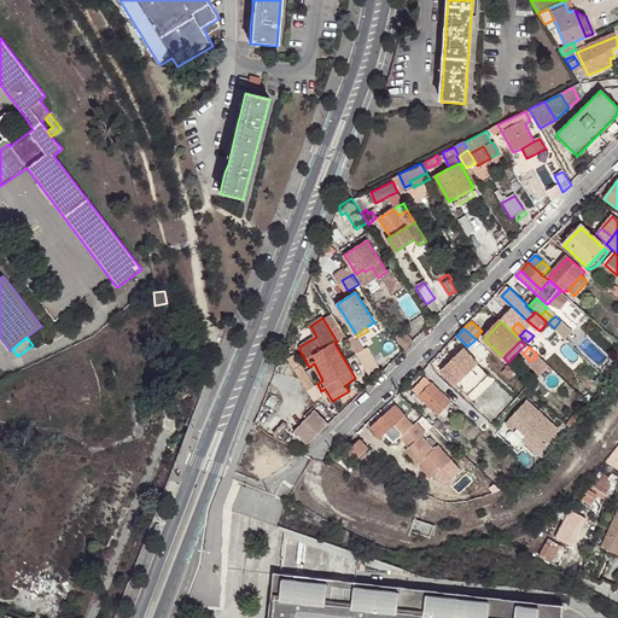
[(458,383),(478,366),(479,365),(472,357),(466,349),(433,378),(450,397),(462,389),(458,383)]
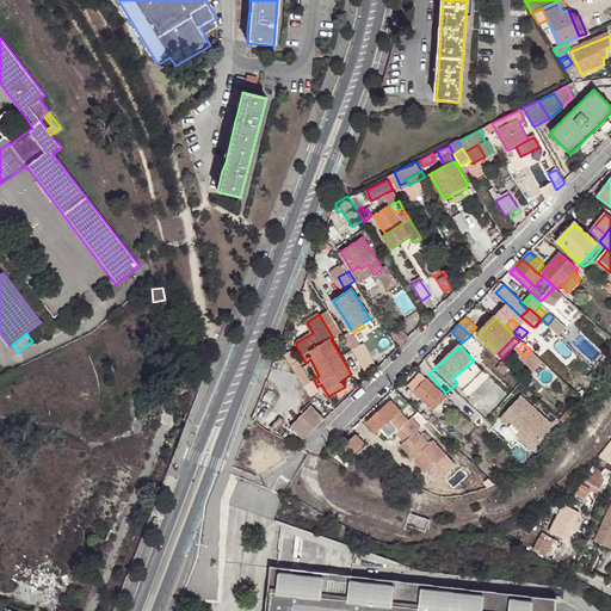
[(467,353),(474,360),(477,357),(471,350),(467,353)]
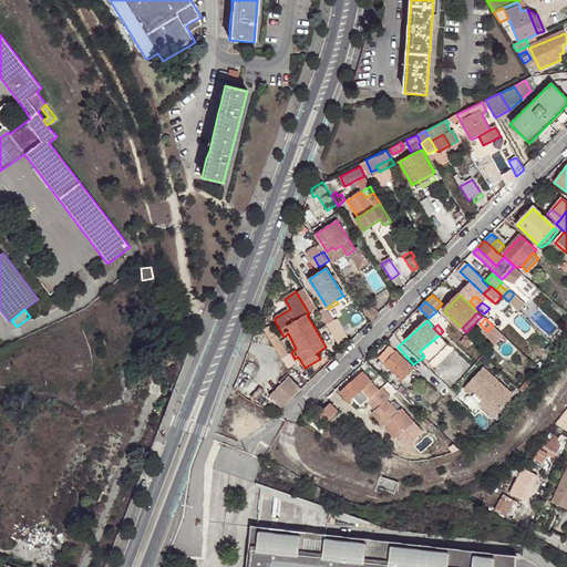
[(495,337),(500,332),(493,326),(487,331),(484,336),(487,339),(493,333),(495,337)]
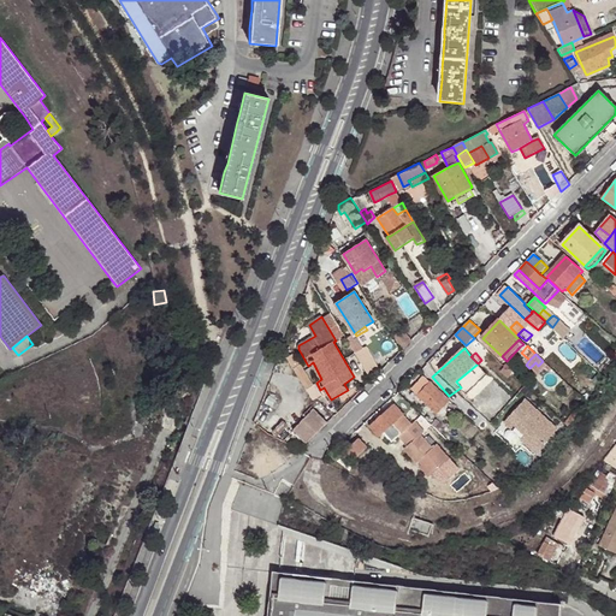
[(369,369),(377,362),(371,356),(363,361),(369,369)]
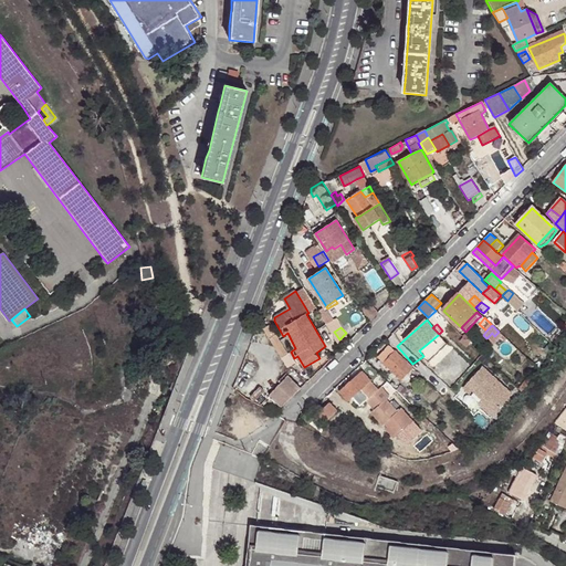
[(417,368),(419,370),(427,363),(429,364),(448,346),(438,335),(419,350),(423,356),(412,364),(417,368)]
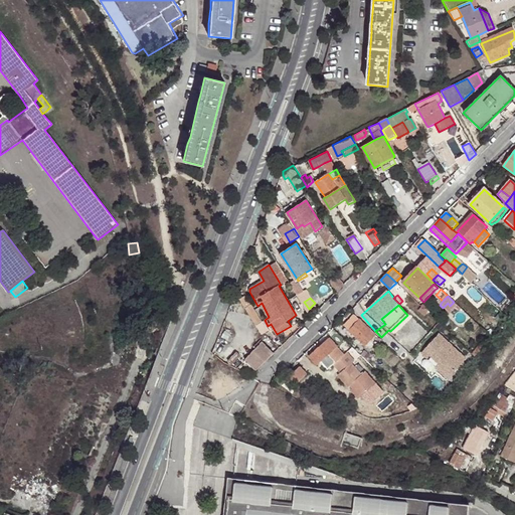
[(344,325),(350,331),(360,320),(353,315),(344,325)]
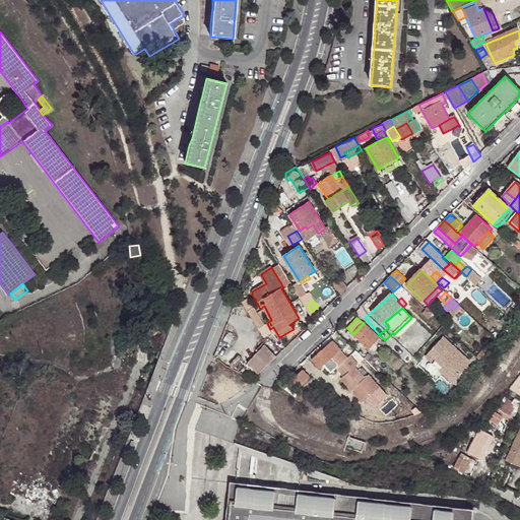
[(364,323),(353,334),(368,347),(378,337),(364,323)]
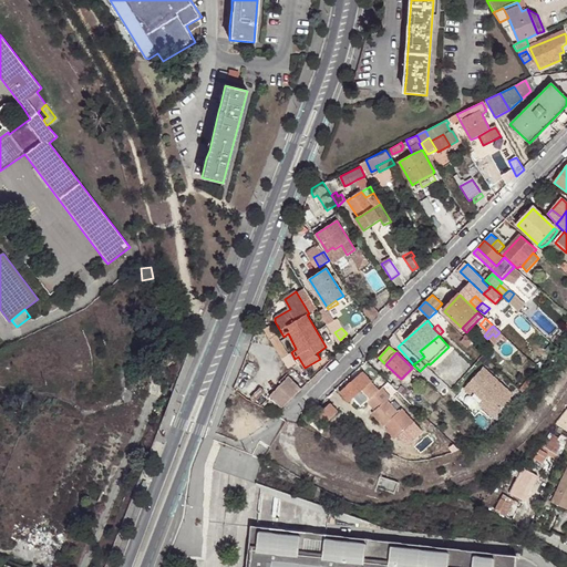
[(513,393),(482,367),(466,383),(473,390),(483,399),(478,403),(493,415),(513,393)]
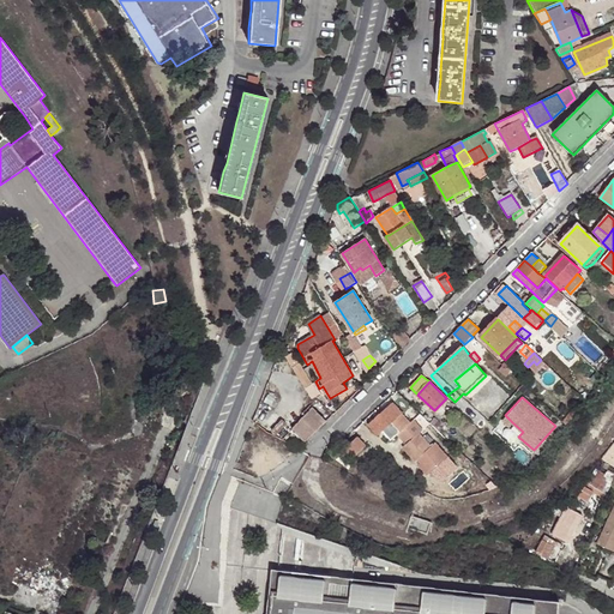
[(392,421),(402,413),(393,404),(371,425),(378,434),(387,426),(392,421)]
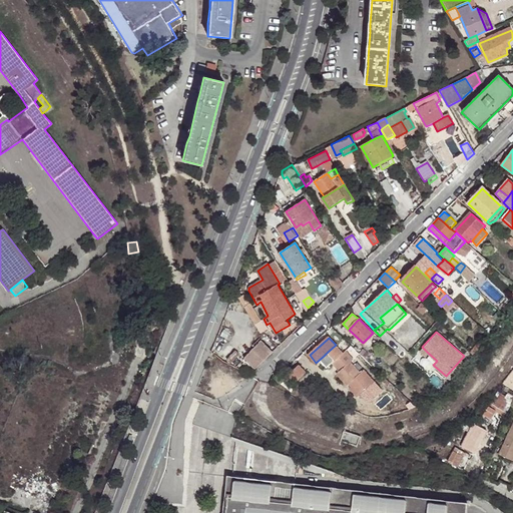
[(244,358),(257,369),(275,352),(263,341),(244,358)]
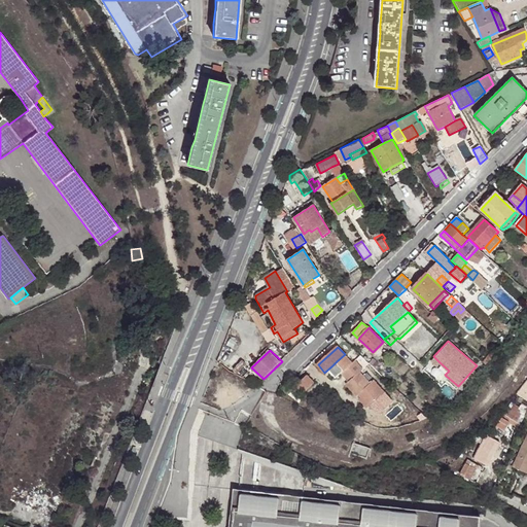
[(352,360),(345,354),(337,361),(343,369),(341,371),(349,380),(347,382),(356,394),(360,390),(363,393),(371,402),(384,390),(374,378),(370,381),(359,370),(362,366),(354,358),(352,360)]
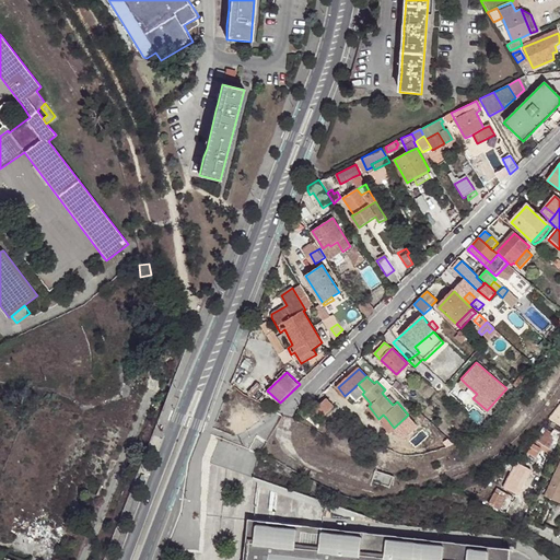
[(467,385),(461,378),(457,383),(464,388),(467,385)]
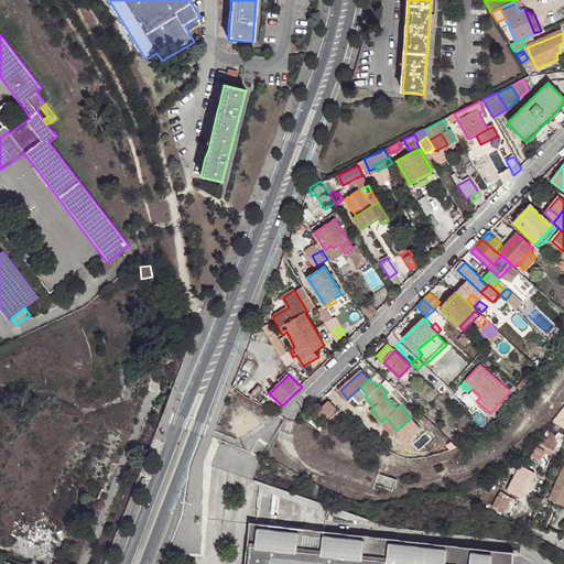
[(397,389),(413,404),(421,397),(414,390),(412,391),(408,387),(405,389),(401,384),(397,389)]
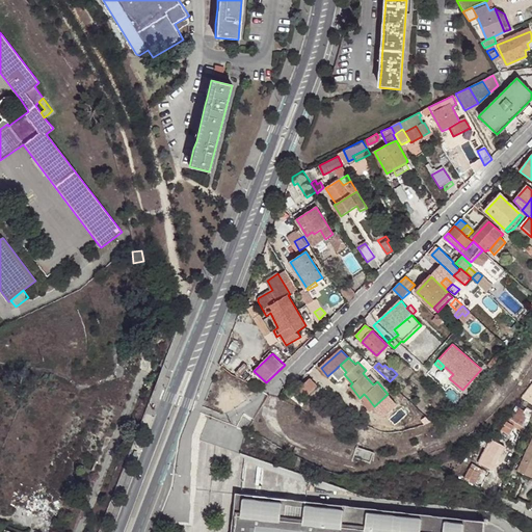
[(346,372),(340,365),(336,369),(343,377),(344,374),(346,372)]
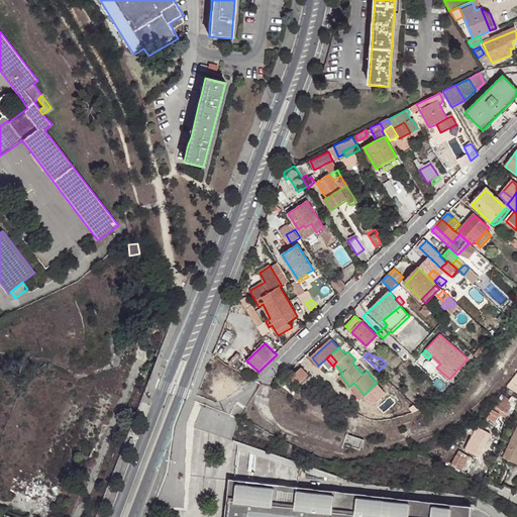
[(302,370),(291,380),(297,388),(309,377),(302,370)]
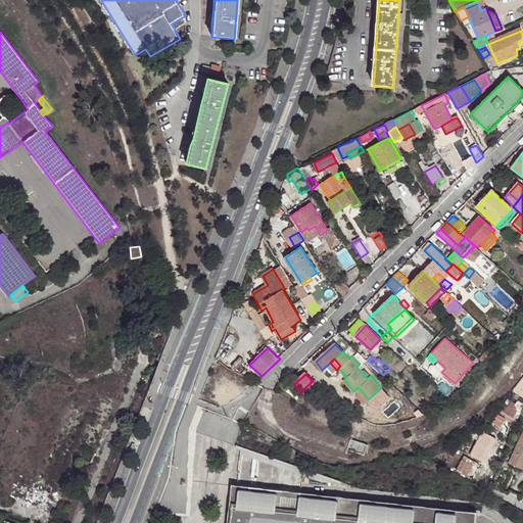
[(364,405),(368,399),(361,390),(357,395),(364,405)]
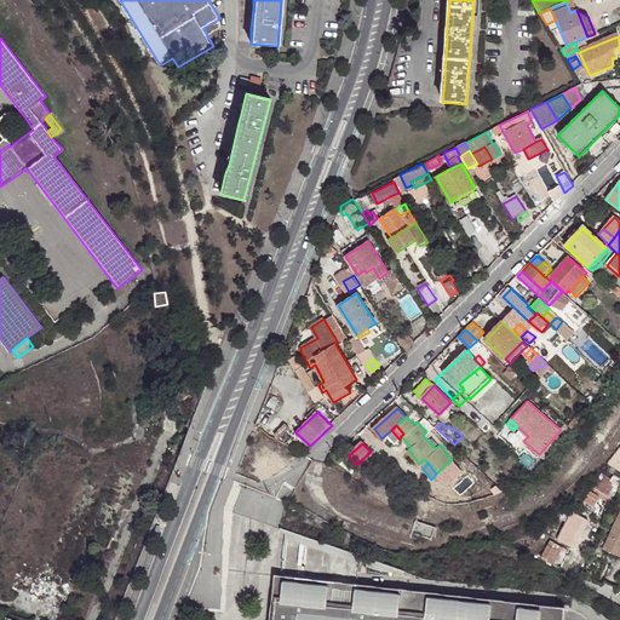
[(616,483),(602,474),(585,500),(604,510),(618,488),(614,486),(616,483)]
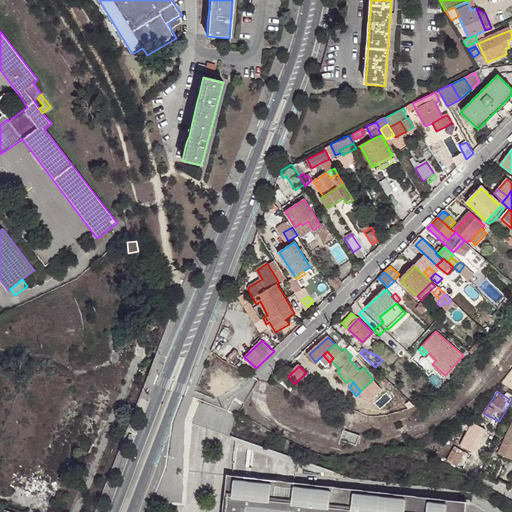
[(511,419),(502,441),(500,440),(498,443),(500,444),(497,452),(511,459),(511,456),(511,419)]
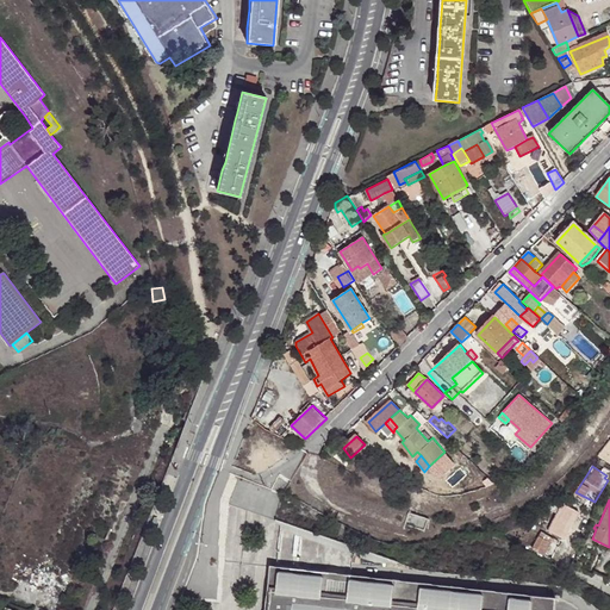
[(565,537),(573,510),(558,505),(549,531),(565,537)]
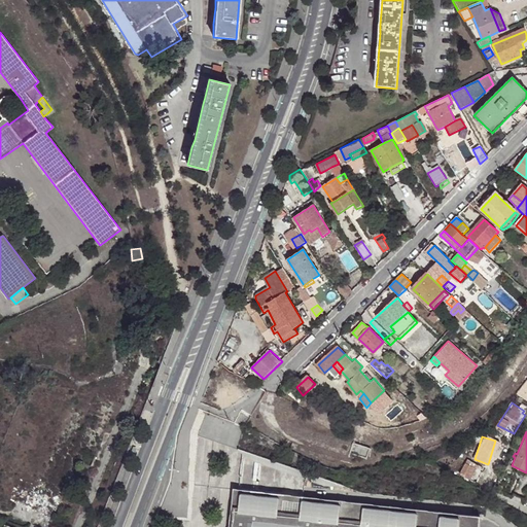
[(239,449),(238,451),(255,463),(323,485),(343,488),(344,485),(239,449)]
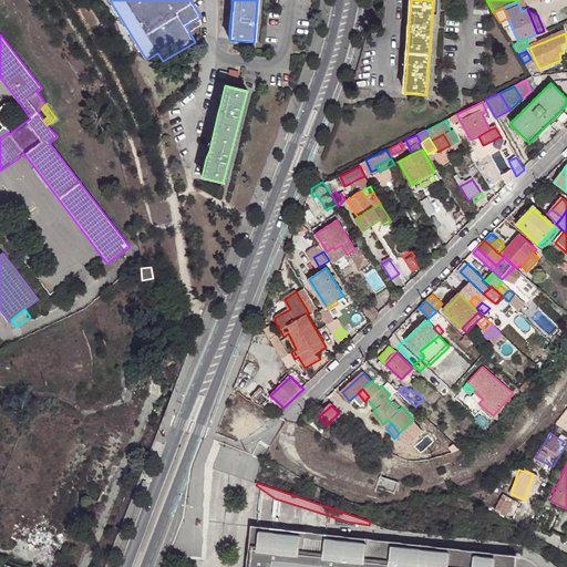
[(507,512),(514,501),(515,498),(505,493),(496,507),(507,513),(507,512)]
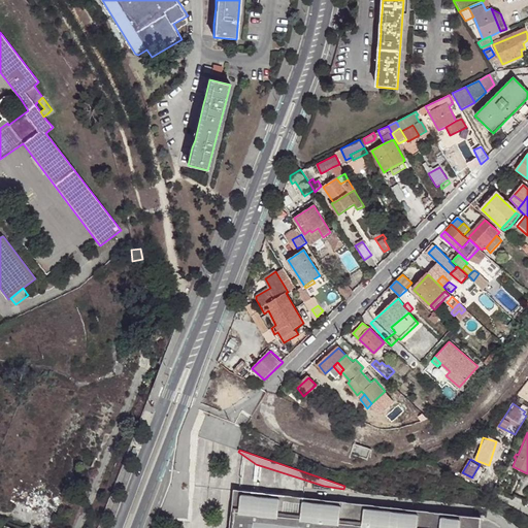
[(485,469),(479,466),(472,476),(479,480),(485,469)]
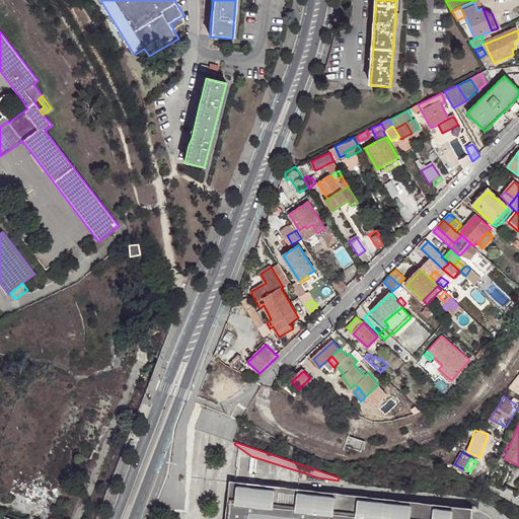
[(225,518),(470,518),(472,509),(298,489),(296,507),(279,505),(281,487),(248,484),(231,482),(225,518)]
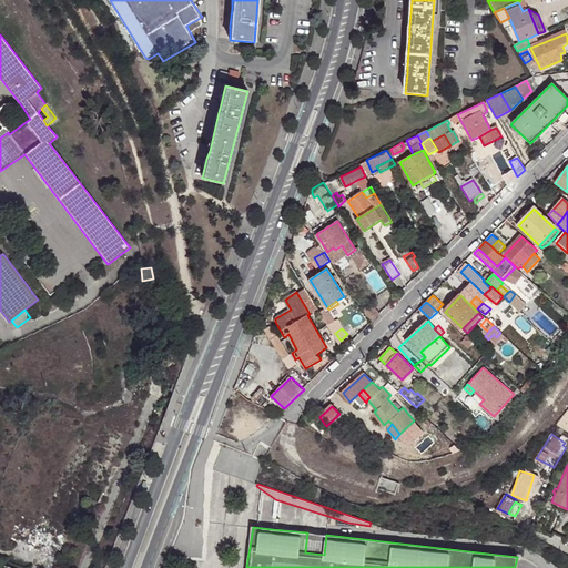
[(305,553),(324,555),(326,535),(307,533),(305,553)]
